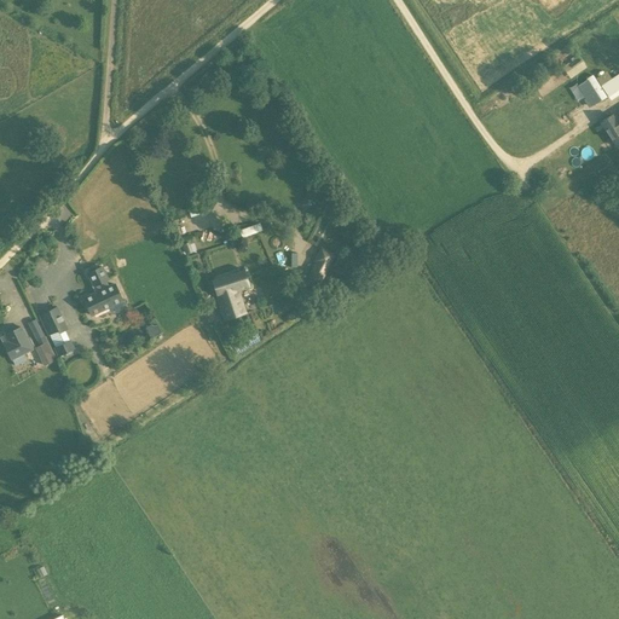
[(565,70),(568,77),(585,68),(582,61),(565,70)]
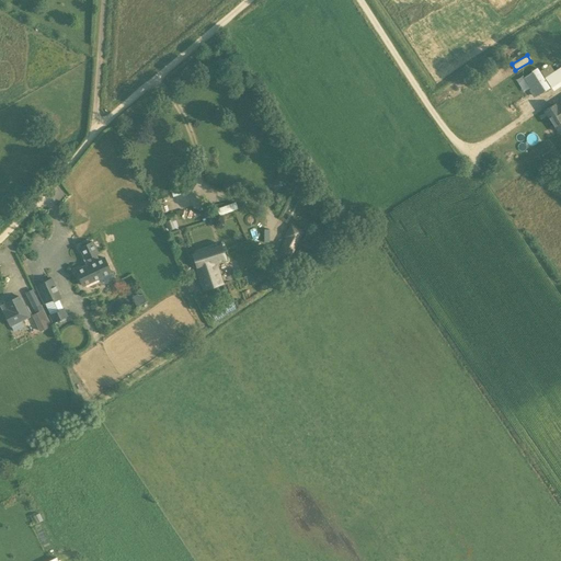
[(550,90),(560,84),(560,67),(544,75),(550,90)]
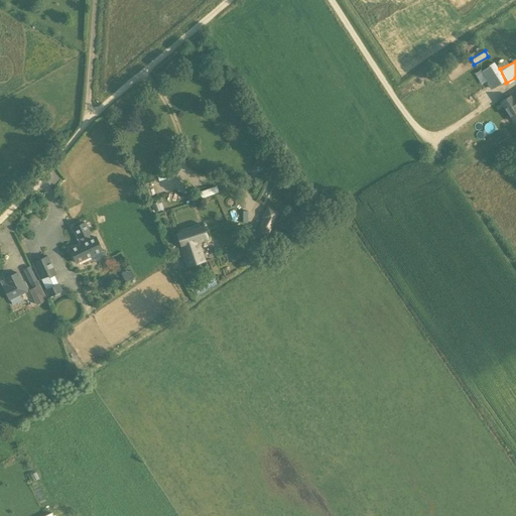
[(494,62),(480,71),(491,89),(505,81),(494,62)]
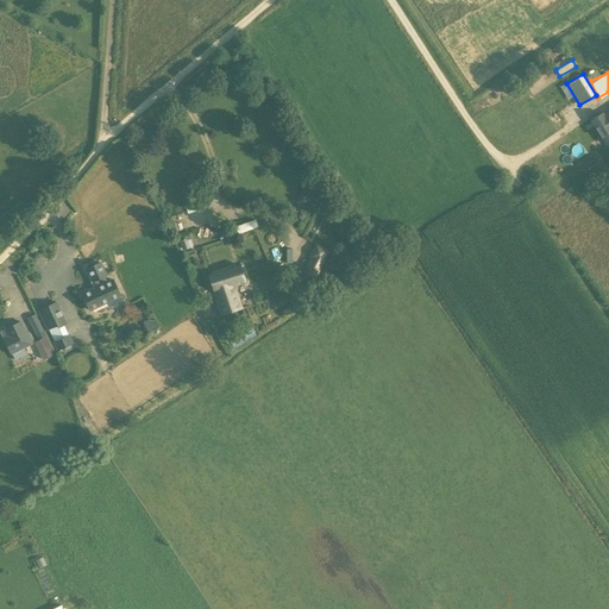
[(602,113),(590,120),(606,144),(608,142),(608,108),(602,114),(602,113)]
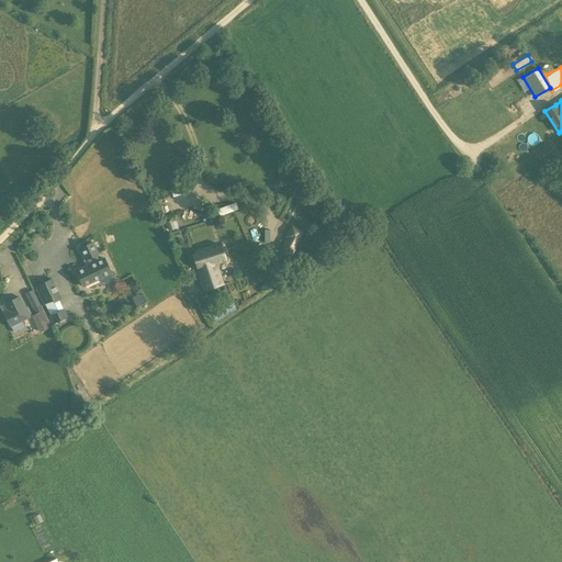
[(279,251),(291,258),(305,232),(291,224),(283,237),(285,238),(279,251)]
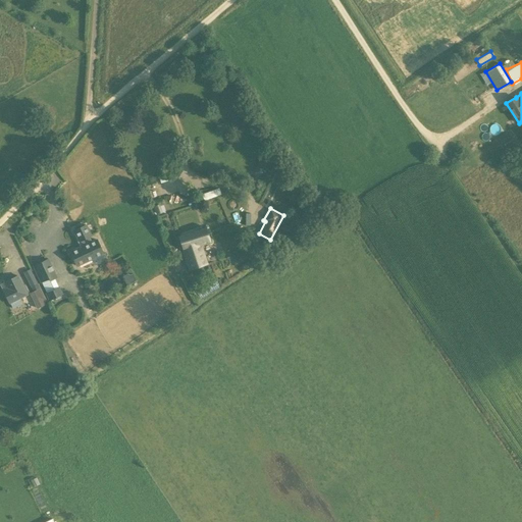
[(83,246),(69,252),(75,266),(103,254),(96,240),(91,243),(89,237),(90,236),(85,225),(74,230),(79,241),(80,241),(83,246)]
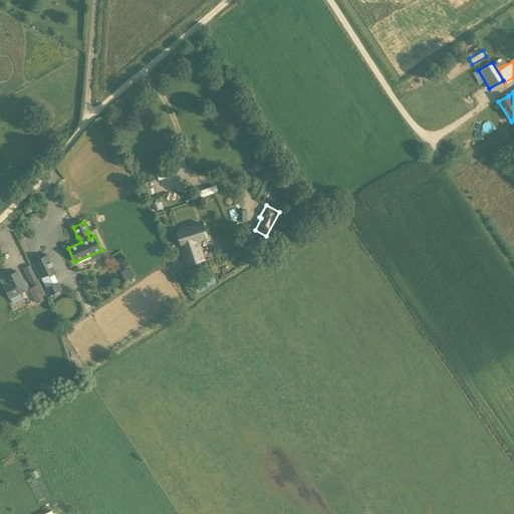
[(202,224),(177,232),(181,245),(181,246),(187,265),(203,260),(197,241),(206,238),(202,224)]
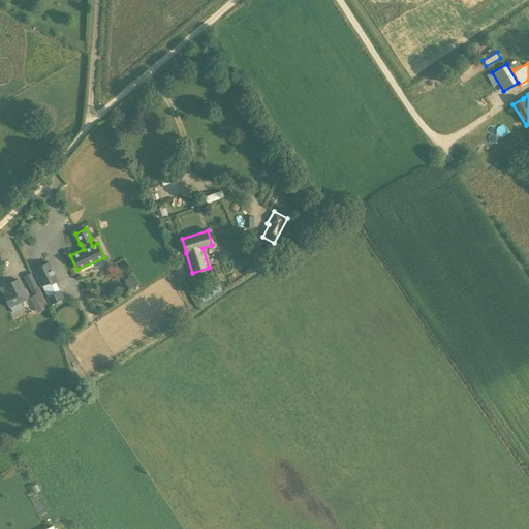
[(49,261),(32,269),(40,287),(50,283),(51,285),(58,281),(49,261)]
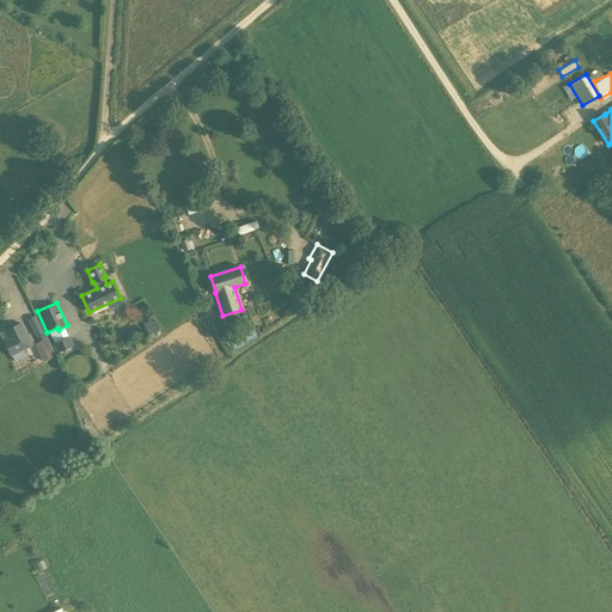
[(31,347),(28,338),(19,323),(4,330),(7,337),(2,340),(6,348),(11,356),(12,356),(13,359),(26,353),(24,350),(31,347)]
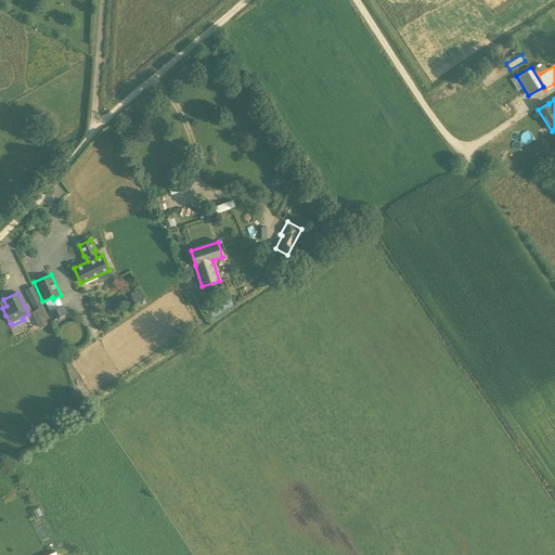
[(48,312),(52,320),(66,313),(63,305),(48,312)]
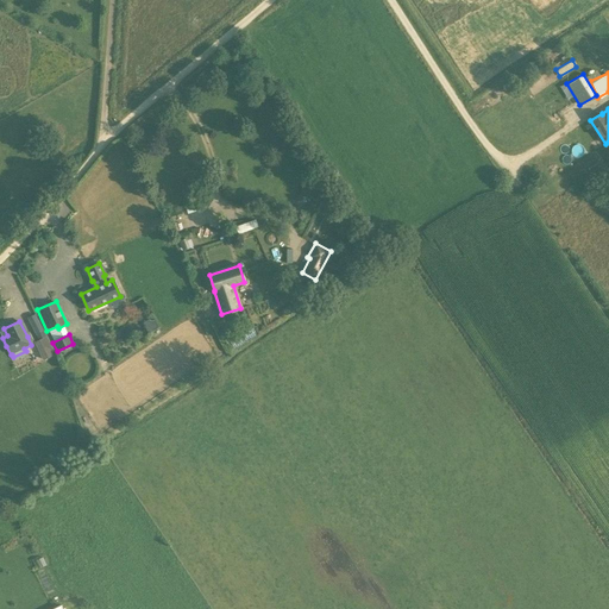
[(45,338),(35,343),(43,360),(54,355),(45,338)]
